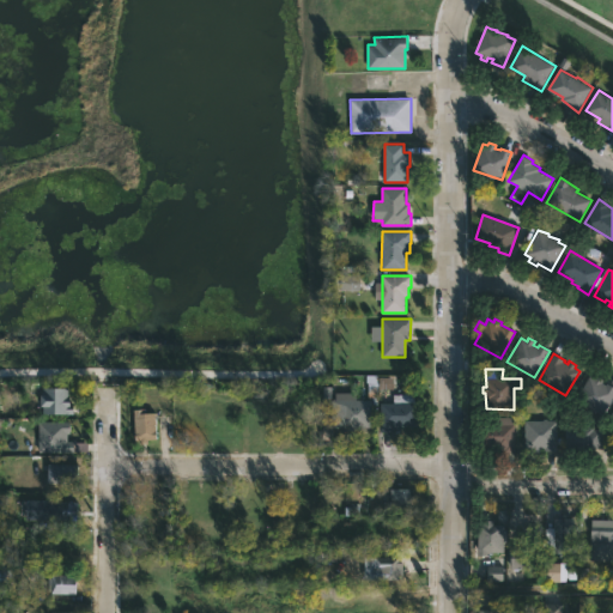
[(601,377),(605,380),(602,383),(606,384),(607,382),(612,386),(612,399),(604,416),(586,406),(586,407),(576,400),(590,375),(595,378),(596,375),(601,377)]
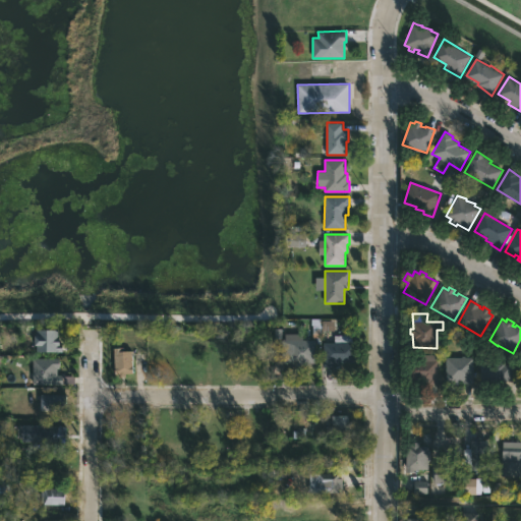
[(333,321),(322,321),(322,331),(334,331),(333,321)]
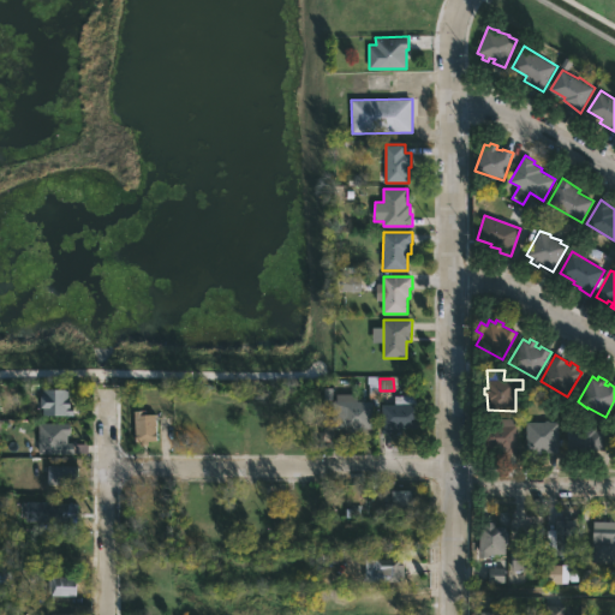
[(353,381),(353,382),(357,382),(358,401),(374,401),(374,428),(364,428),(364,433),(350,434),(350,429),(334,428),(334,393),(338,393),(338,381),(353,381)]
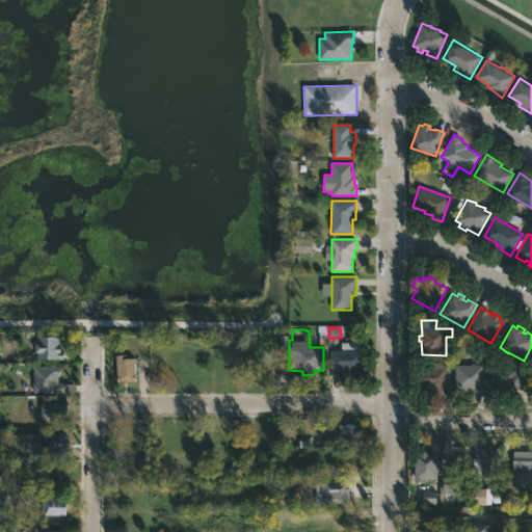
[(59,337),(59,345),(61,345),(61,352),(64,352),(64,360),(37,360),(37,337),(59,337)]
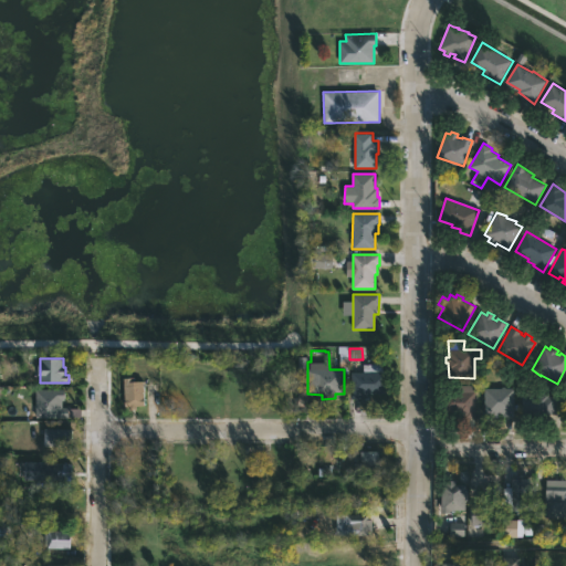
[(383,365),(383,373),(387,373),(386,395),(370,395),(370,398),(352,398),(352,373),(364,373),(364,364),(383,365)]
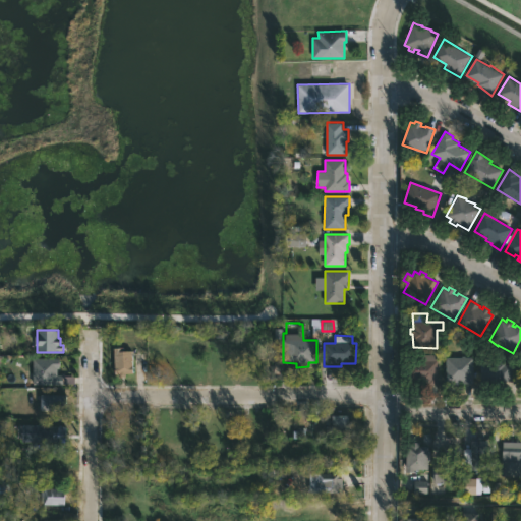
[(123,347),(123,351),(132,351),(132,353),(134,353),(134,356),(133,356),(133,374),(127,374),(127,378),(118,378),(118,374),(114,374),(114,347),(123,347)]
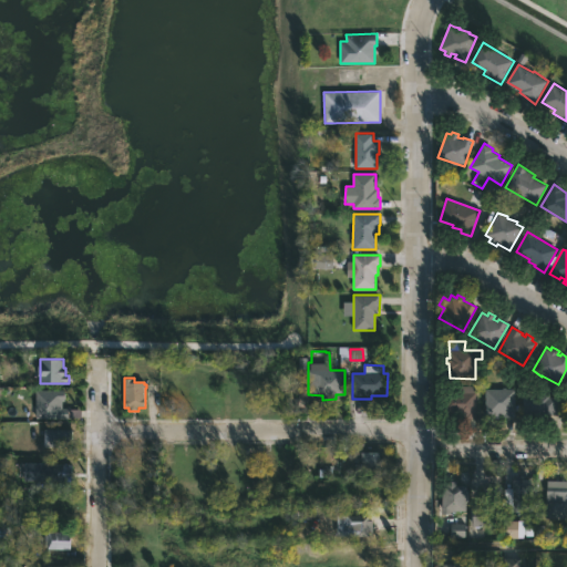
[(297,385),(297,403),(288,403),(288,414),(272,413),(272,385),(289,387),(289,383),(296,383),(296,385),(297,385)]
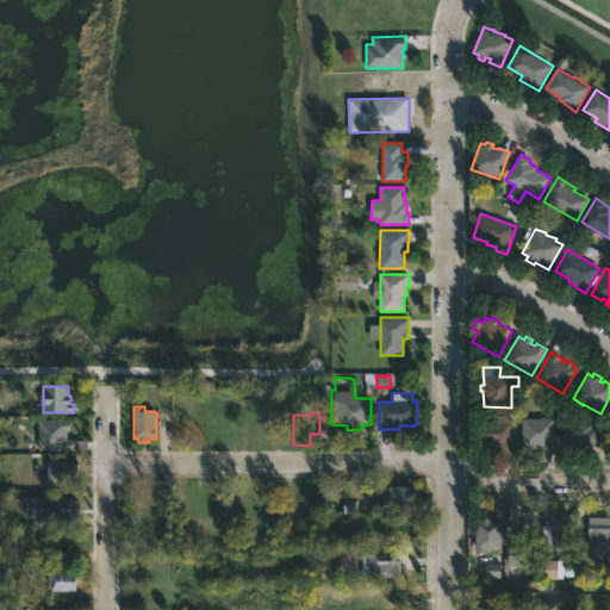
[(546,417),(546,418),(554,418),(554,449),(543,449),(543,447),(523,447),(523,419),(541,419),(541,417),(546,417)]
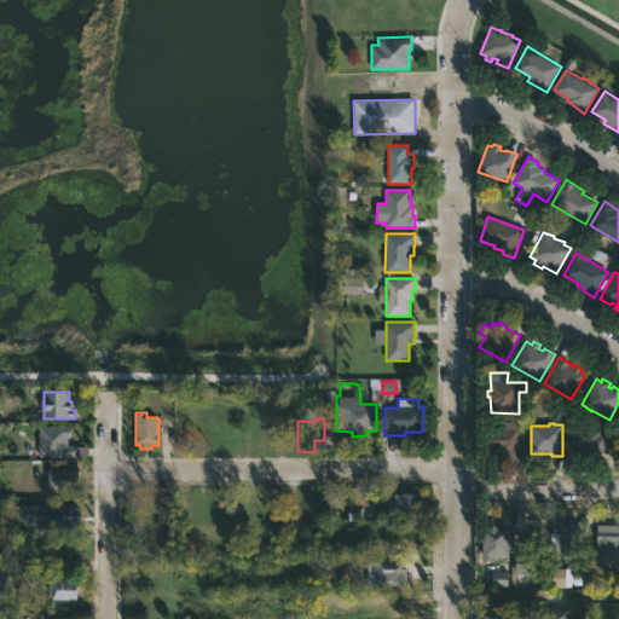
[(520,424),(520,456),(498,455),(498,452),(482,452),(482,428),(510,428),(510,424),(520,424)]
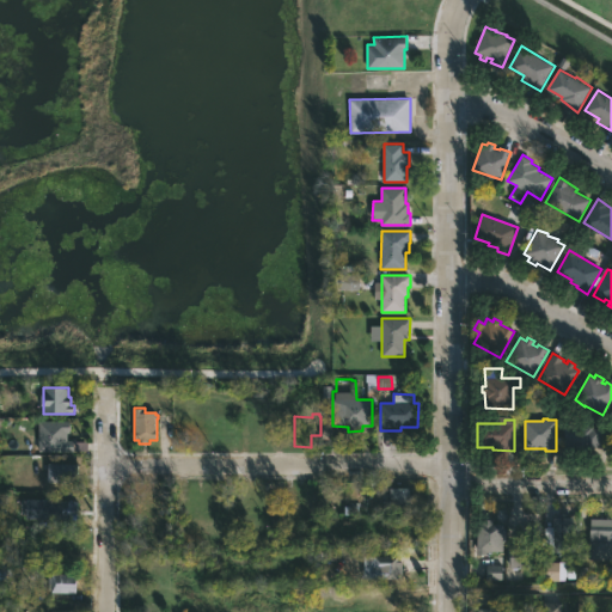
[(67,432),(67,440),(74,440),(74,453),(38,452),(37,424),(40,424),(40,421),(71,421),(69,433),(67,432)]
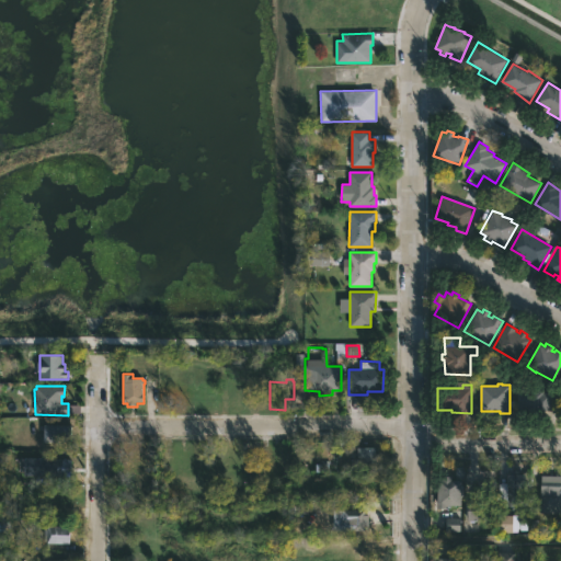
[(545,390),(545,392),(552,393),(552,411),(544,411),(544,412),(517,411),(518,390),(545,390)]
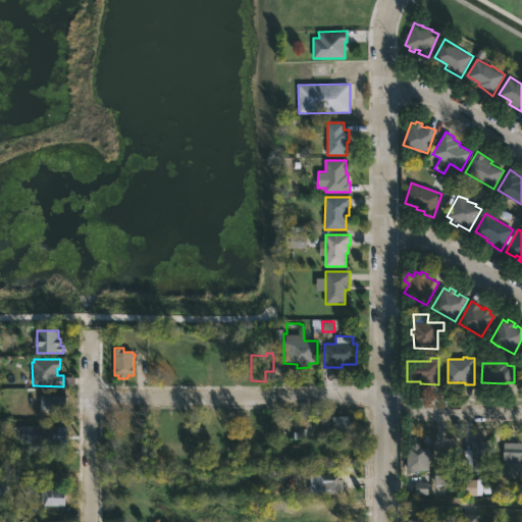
[(67,407),(66,412),(40,412),(41,396),(67,396),(67,407)]
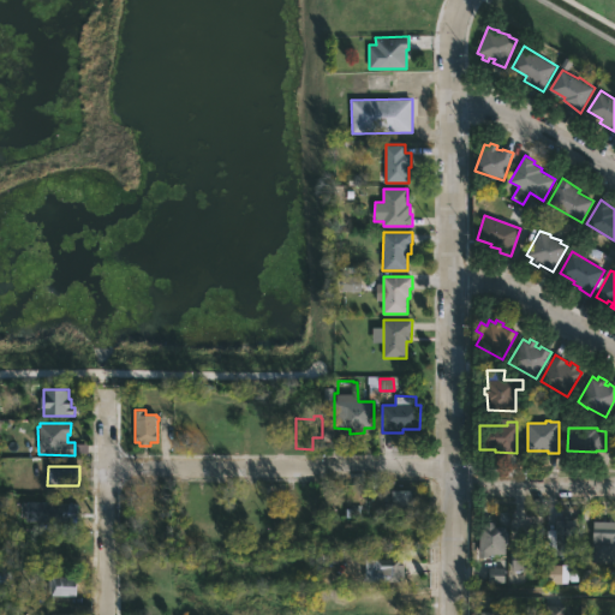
[(412,490),(412,499),(416,499),(416,505),(412,505),(412,513),(392,513),(392,490),(412,490)]
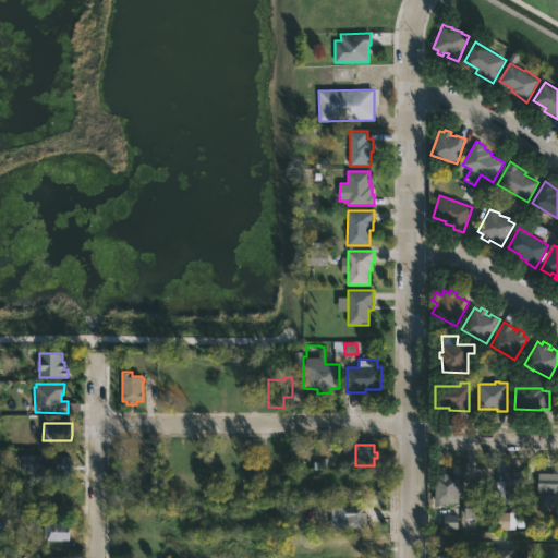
[(71,464),(71,474),(7,472),(8,463),(24,464),(24,456),(72,457),(71,464)]
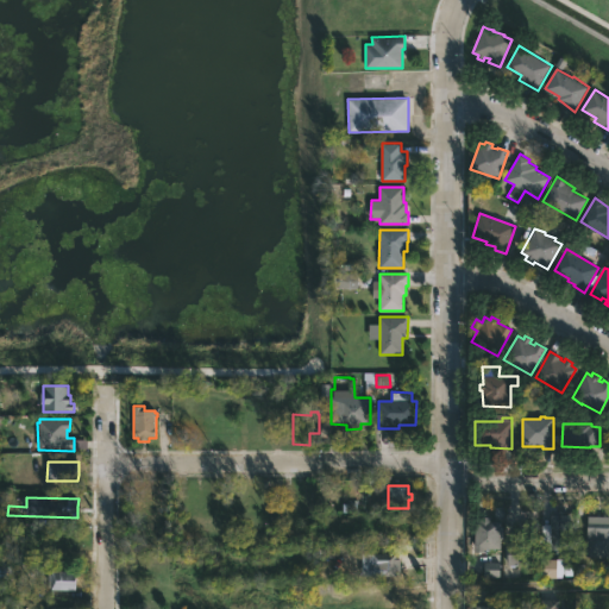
[(566,512),(566,515),(570,515),(569,537),(564,537),(564,541),(569,541),(569,557),(558,557),(558,551),(552,552),(552,560),(564,560),(563,577),(542,577),(544,560),(545,560),(546,551),(542,551),(542,525),(551,525),(551,514),(557,515),(557,512),(566,512)]
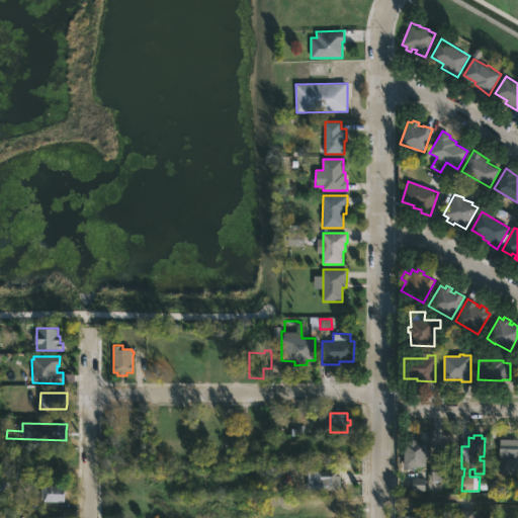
[(517,439),(517,457),(517,476),(499,475),(500,439),(517,439)]
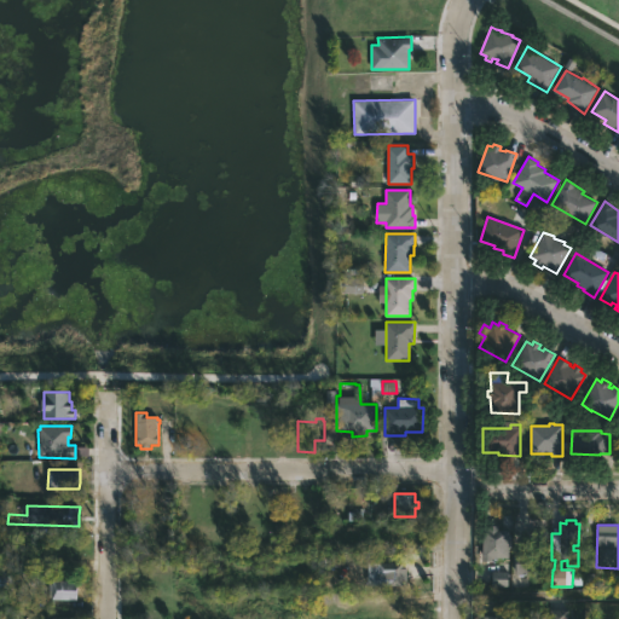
[(512,530),(512,548),(509,548),(509,559),(497,557),(497,562),(510,562),(509,572),(498,572),(498,563),(482,563),(484,530),(489,530),(489,526),(499,526),(499,530),(512,530)]
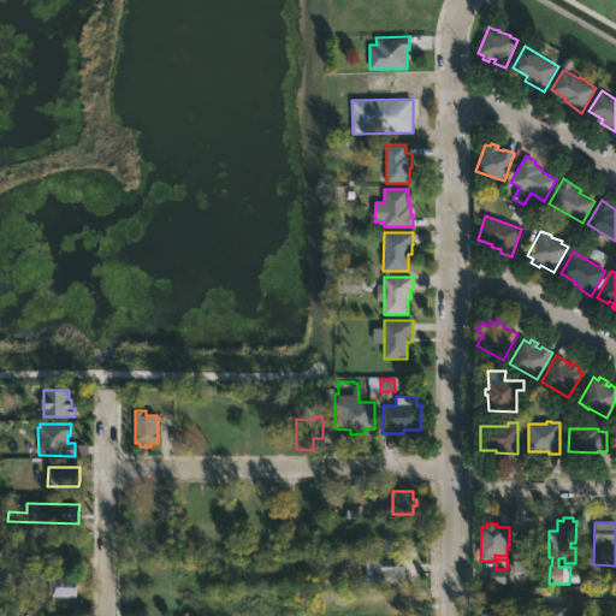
[(535,546),(535,560),(539,560),(539,570),(514,570),(514,550),(521,550),(521,545),(528,545),(528,532),(544,531),(544,546),(535,546)]
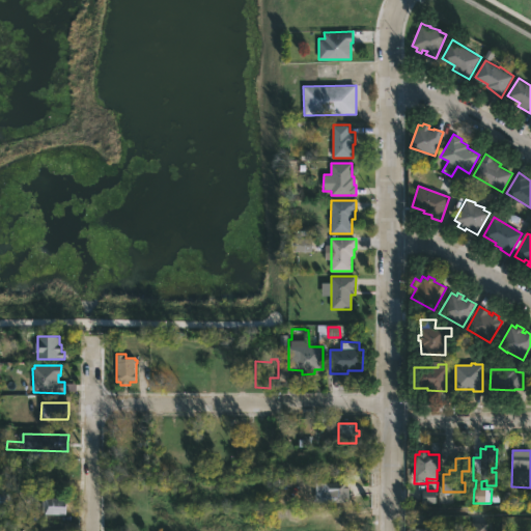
[(347,482),(347,487),(350,487),(350,499),(341,499),(341,503),(323,503),(322,501),(322,494),(316,494),(316,482),(347,482)]
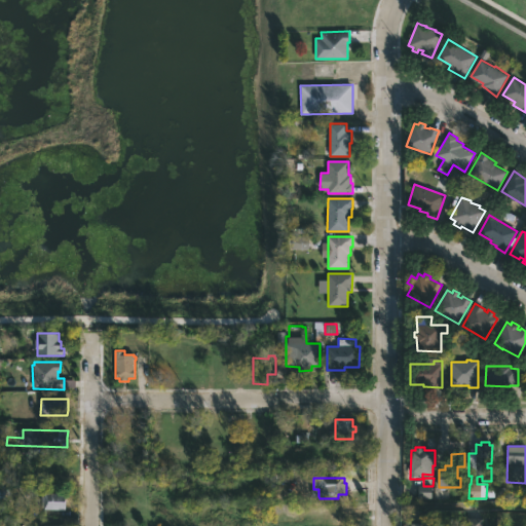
[(417,497),(430,498),(430,486),(418,485),(417,497)]
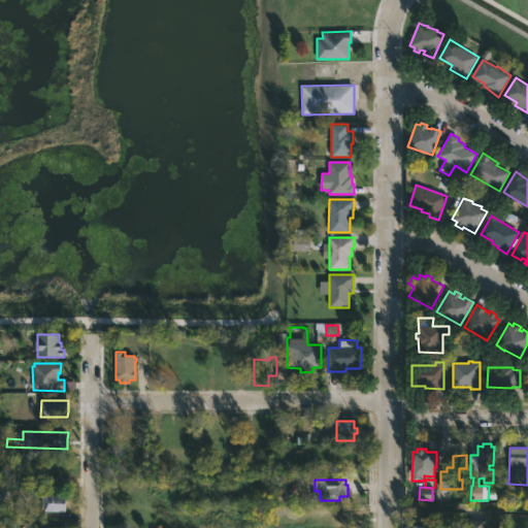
[(0,508),(8,509),(8,489),(0,489),(0,508)]
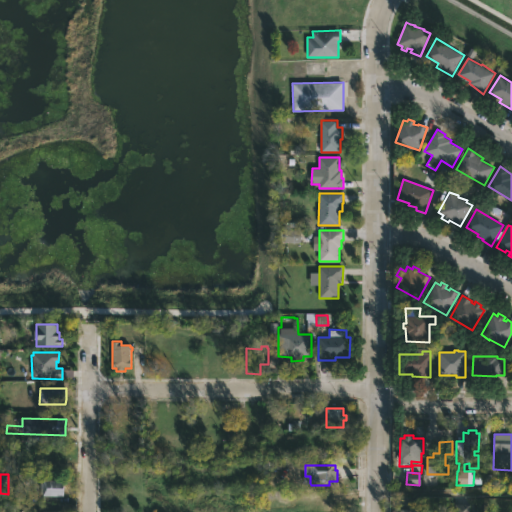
[(63,480),(63,497),(61,497),(61,502),(49,502),(49,496),(43,496),(43,490),(40,490),(40,483),(43,483),(43,480),(63,480)]
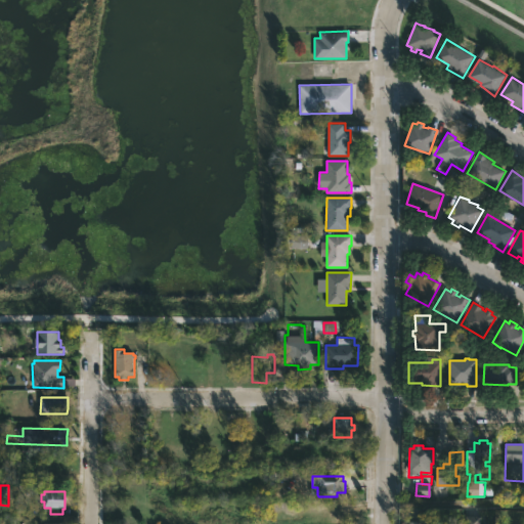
[(465,523),(492,523),(480,523),(480,516),(466,515),(465,523)]
